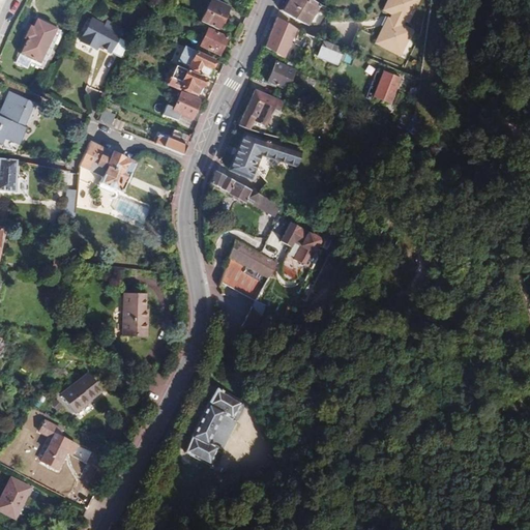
[(210,0),(201,22),(217,30),(228,7),(212,0),(210,0)]
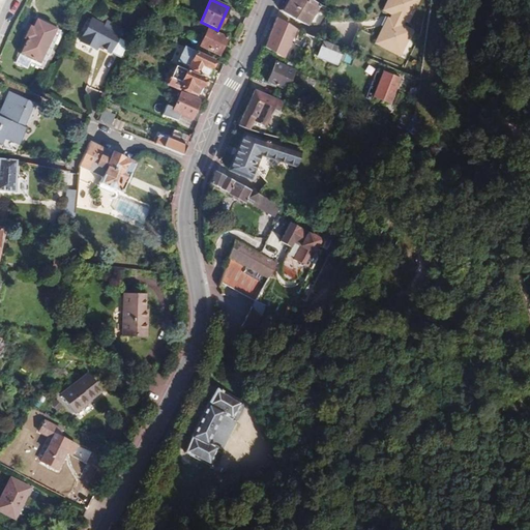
[(317,29),(318,25),(325,9),(317,6),(315,6),(311,2),(306,0),(284,0),(280,10),(295,20),(305,24),(317,29)]
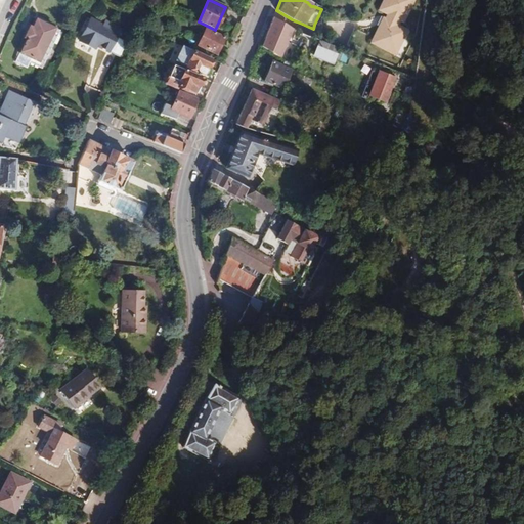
[(409,0),(385,0),(384,3),(382,2),(378,10),(385,14),(384,18),(381,17),(377,26),(379,27),(373,41),(393,51),(400,37),(402,38),(406,30),(395,25),(397,20),(401,23),(407,10),(405,8),(409,0)]
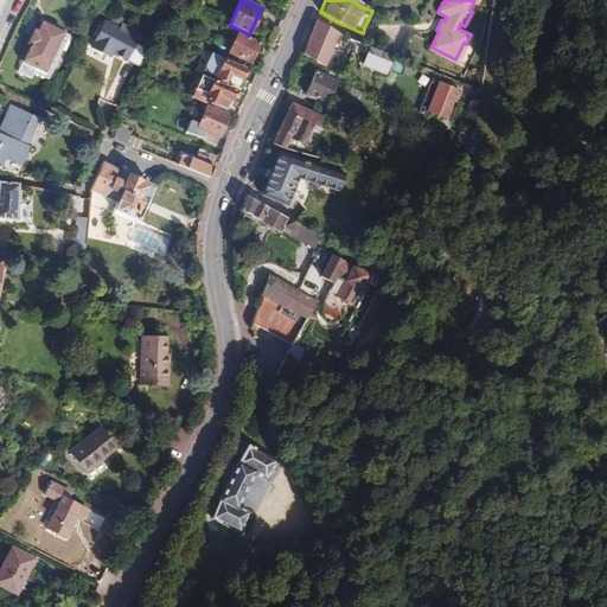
[(332,44),(338,31),(317,20),(311,36),(332,44)]
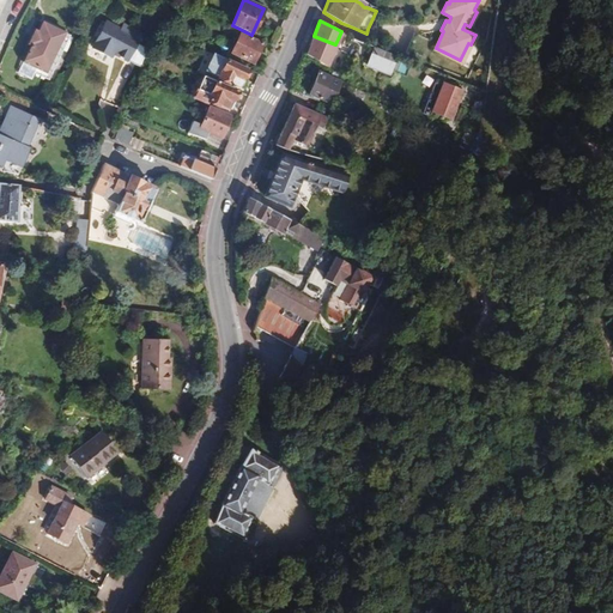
[(61,43),(66,32),(42,22),(37,31),(35,30),(34,31),(61,43)]
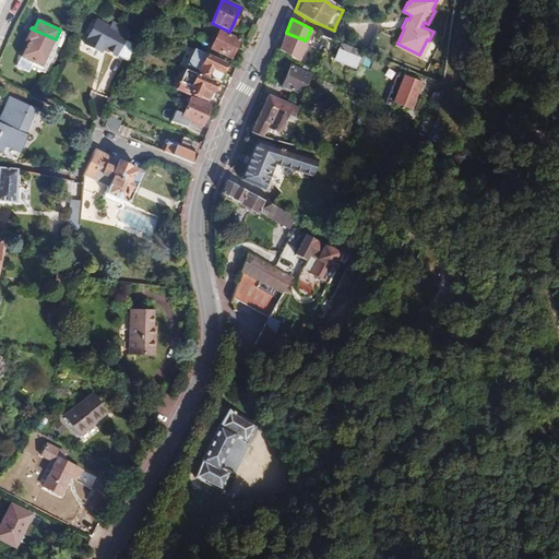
[(111,28),(98,21),(85,44),(100,52),(103,49),(116,56),(125,40),(129,32),(114,23),(111,28)]
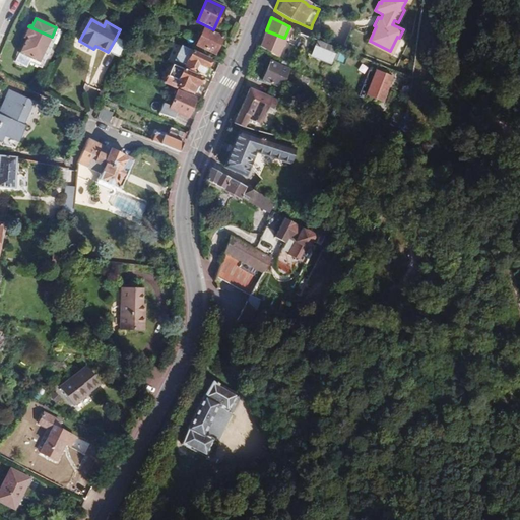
[(374,25),(366,43),(391,55),(399,38),(397,37),(390,51),(370,41),(376,26),(374,25)]
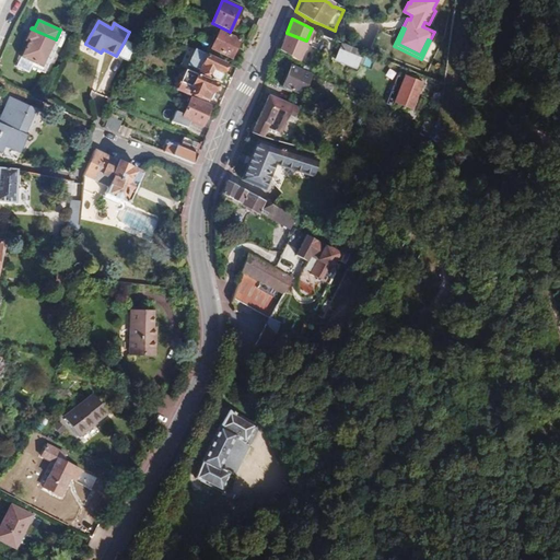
[(44,72),(57,45),(54,43),(56,39),(31,28),(25,41),(28,42),(16,66),(28,73),(32,67),(44,72)]
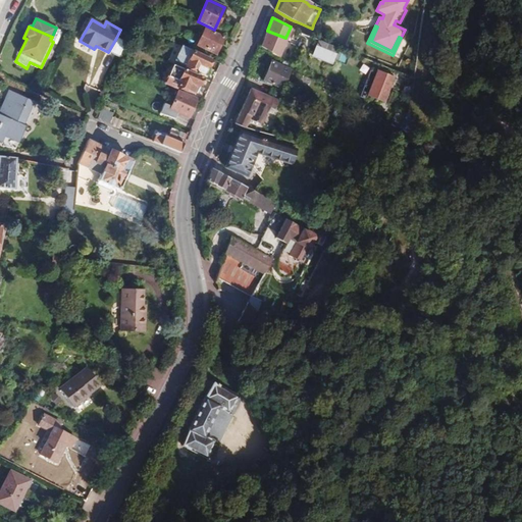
[(52,37),(59,40),(62,32),(56,28),(52,37)]
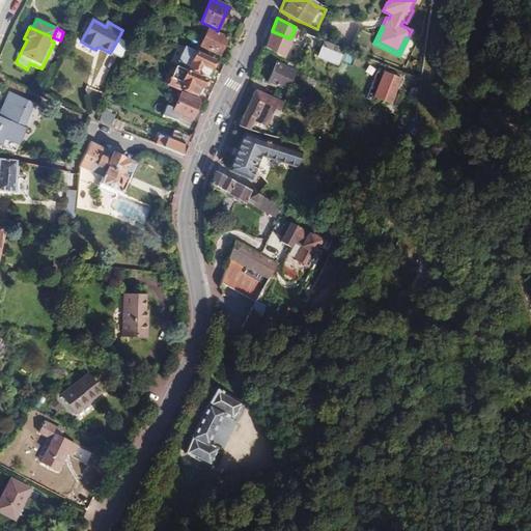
[(219,54),(227,36),(208,28),(200,46),(219,54)]
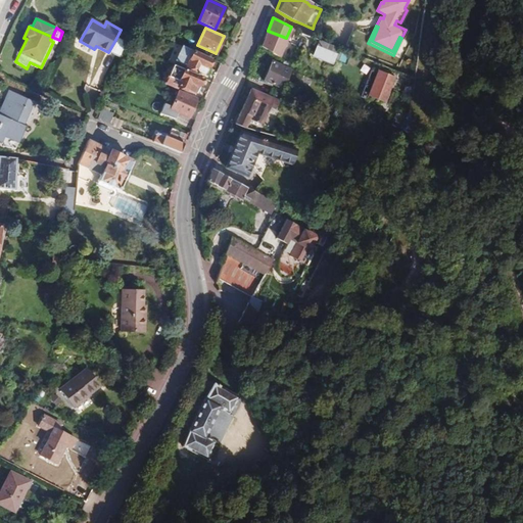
[(351,28),(346,42),(363,49),(369,34),(351,28)]
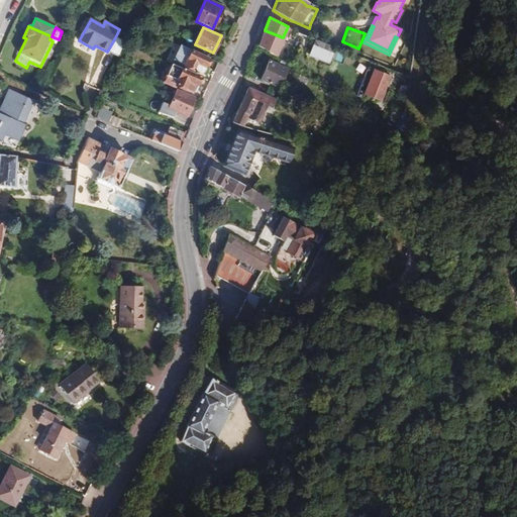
[(263,34),(257,46),(270,54),(276,39),(263,34)]
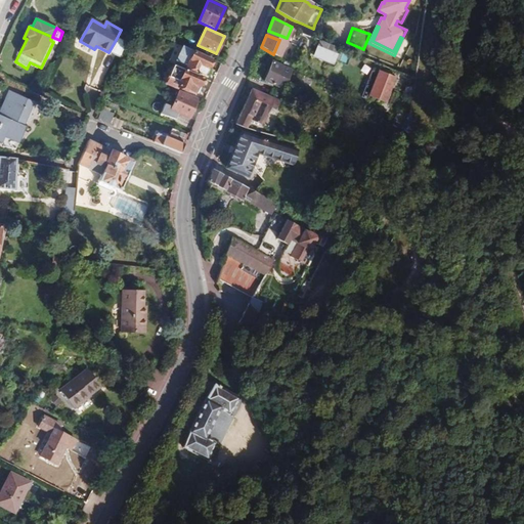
[(129,44),(117,38),(108,52),(121,59),(129,44)]
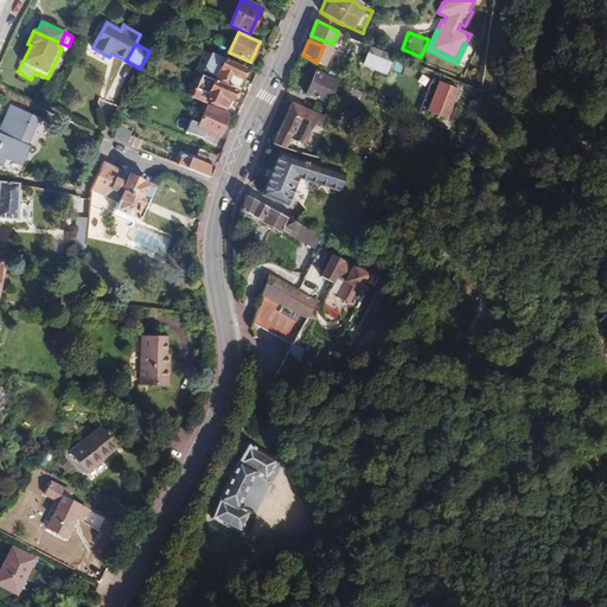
[(385,71),(391,53),(368,44),(362,63),(385,71)]
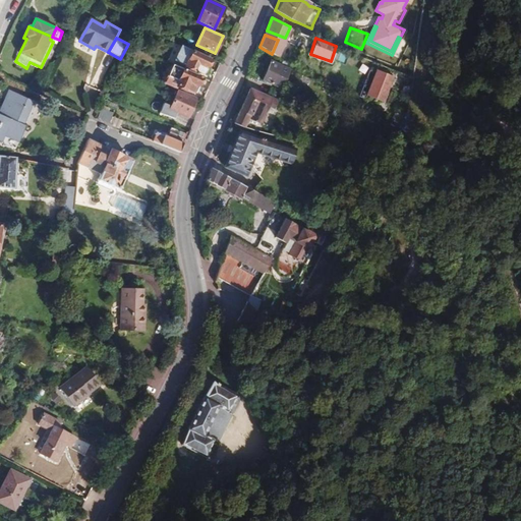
[(206,67),(210,59),(181,46),(175,60),(199,72),(203,66),(206,67)]
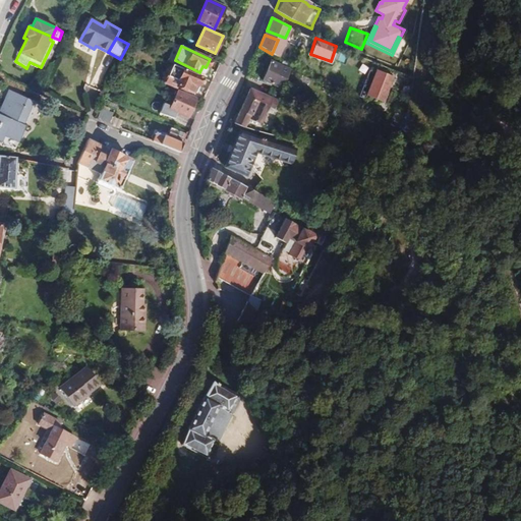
[(388,71),(390,65),(369,58),(367,64),(371,65),(377,68),(388,71)]
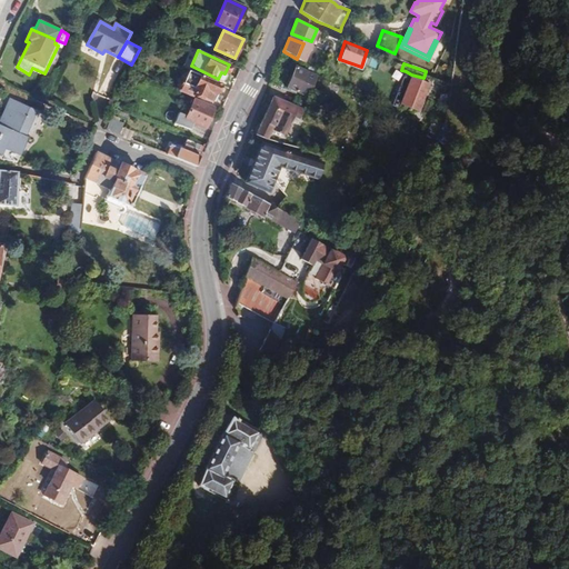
[(307,96),(317,73),(309,68),(306,71),(296,67),(287,87),(307,96)]
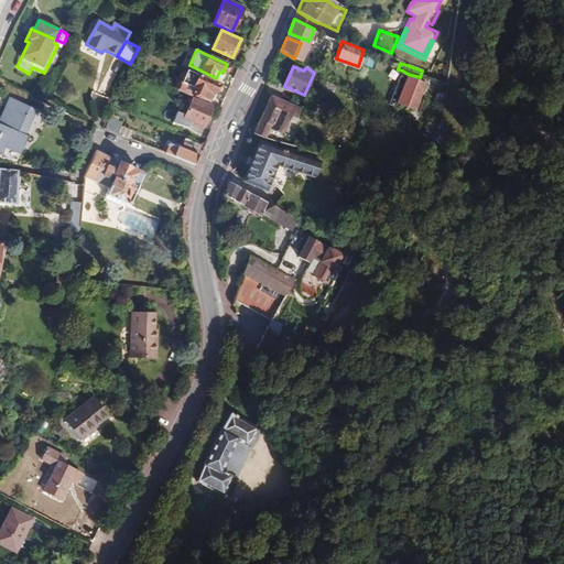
[(398,104),(399,100),(408,74),(402,71),(391,101),(398,104)]
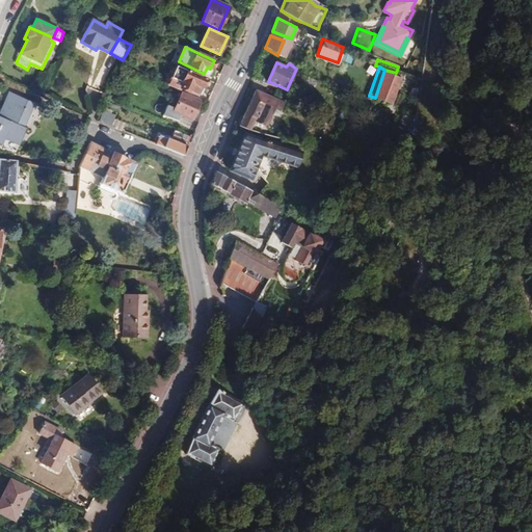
[(402,75),(396,73),(384,70),(376,95),(393,101),(402,75)]
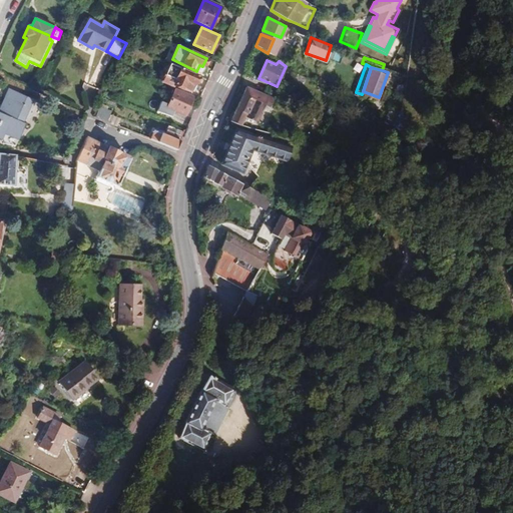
[(191,91),(198,75),(180,68),(173,84),(191,91)]
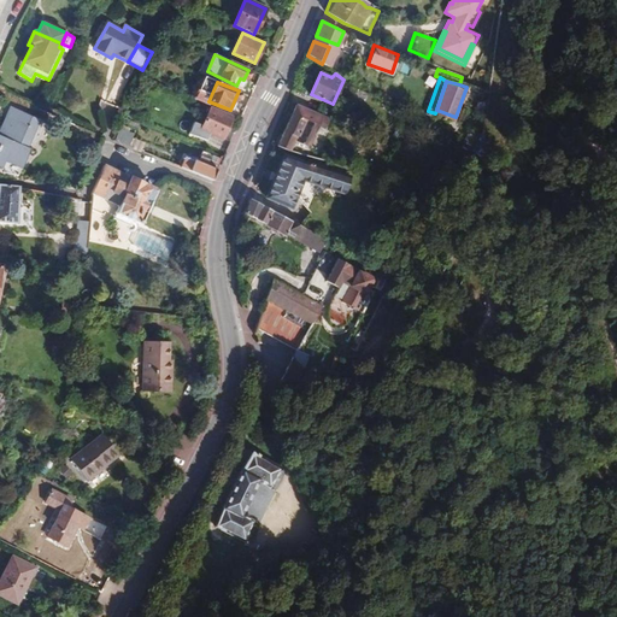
[(277,146),(291,151),(309,111),(295,105),(277,146)]
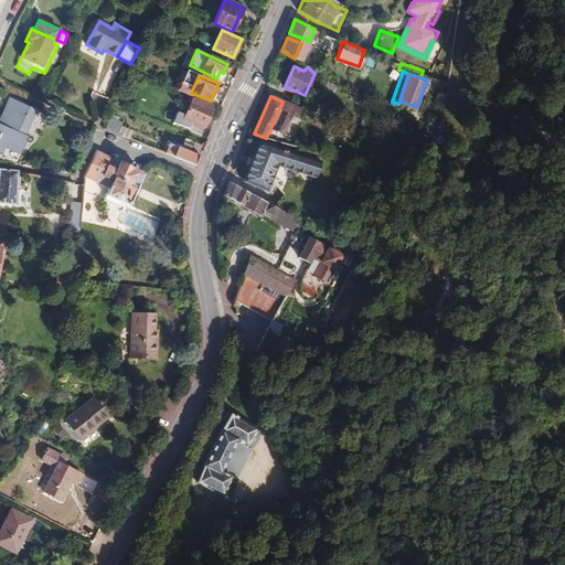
[(23,136),(34,108),(10,98),(0,120),(0,151),(4,153),(3,158),(17,160),(27,138),(23,136)]
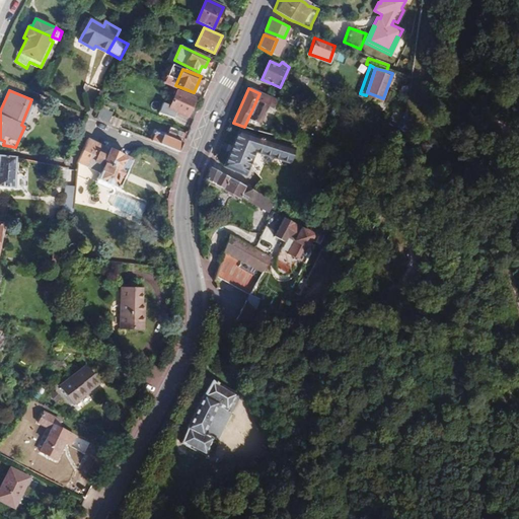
[(189,117),(196,99),(177,91),(170,105),(163,102),(158,114),(173,120),(176,112),(189,117)]
